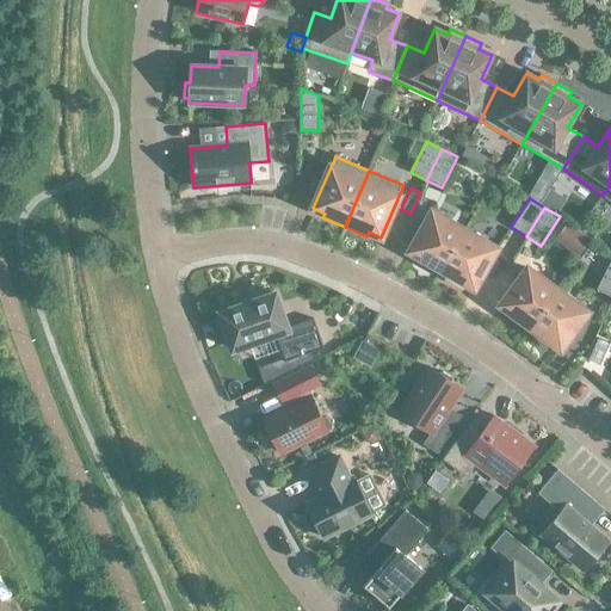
[(439,273),(464,230),(432,213),(409,252),(421,258),(419,263),(439,273)]
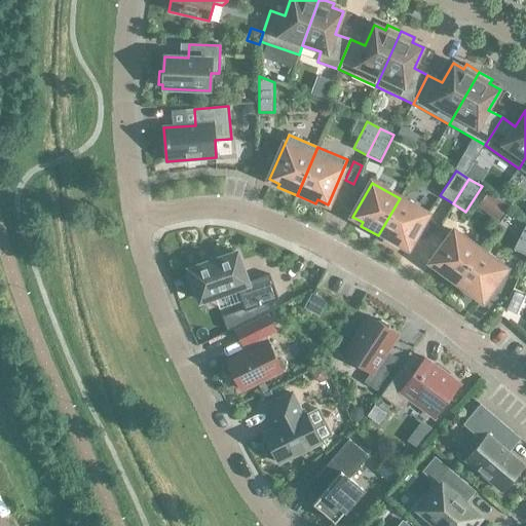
[(400,198),(378,235),(396,246),(398,242),(408,248),(427,214),(400,198)]
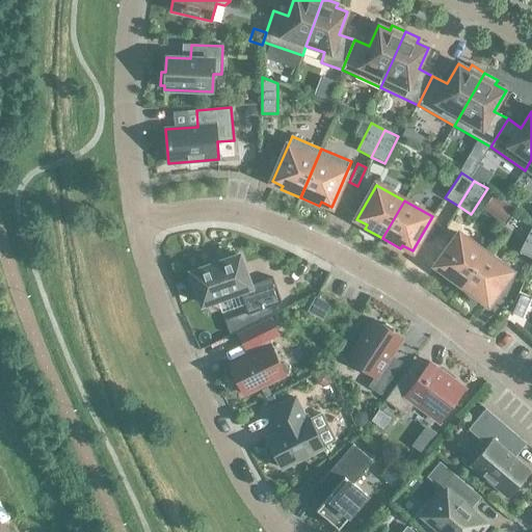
[(531,227),(520,253),(531,258),(531,227)]
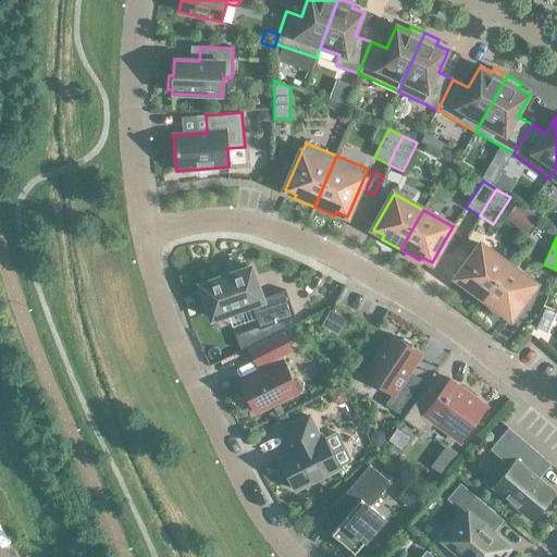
[(481,301),(508,264),(481,245),(457,279),(466,285),(463,288),(481,301)]
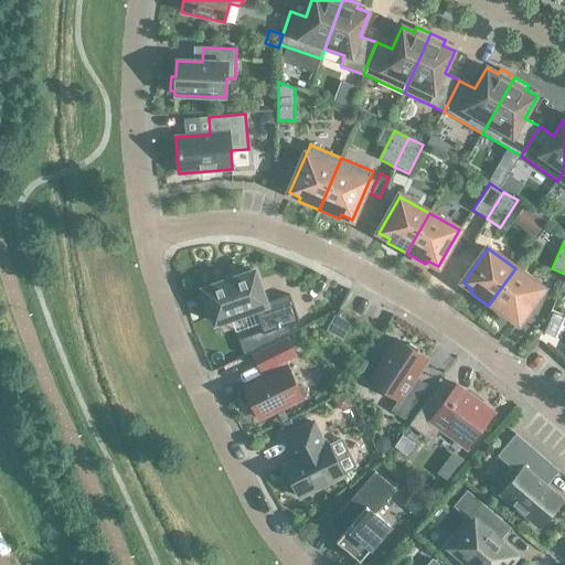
[(515,268),(488,306),(505,319),(509,316),(519,322),(543,289),(515,268)]
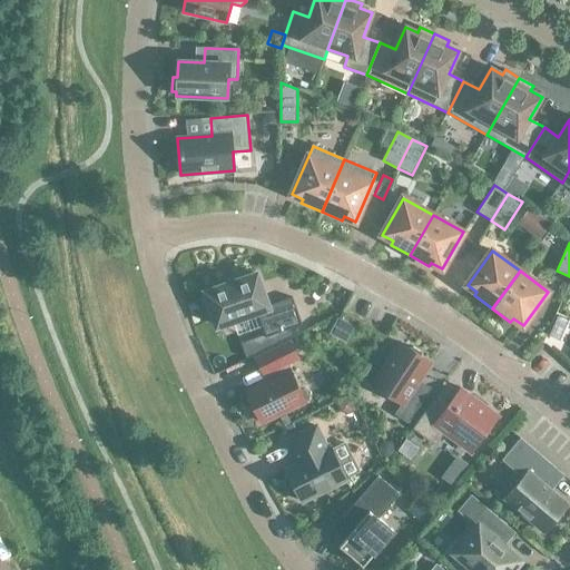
[(292,298),(267,307),(267,306),(266,306),(256,276),(257,276),(256,274),(254,275),(207,292),(205,292),(206,294),(208,301),(202,303),(208,320),(215,317),(217,324),(216,324),(217,326),(219,325),(257,312),(262,326),(297,314),(292,298)]
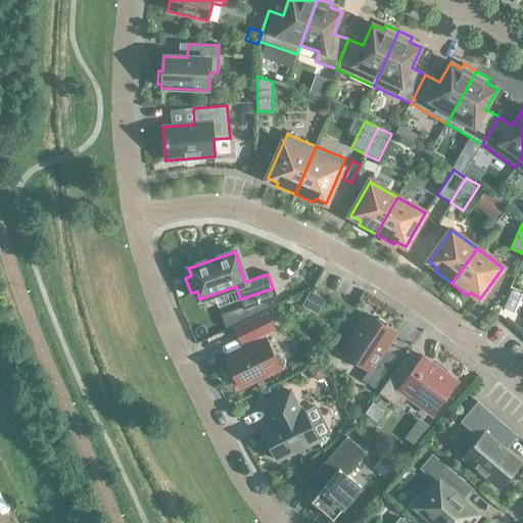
[(302,306),(318,315),(326,299),(311,291),(302,306)]
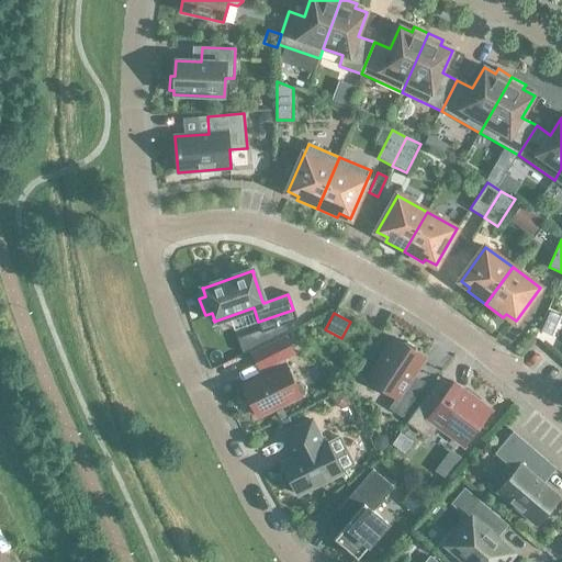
[(259,417),(300,396),(284,366),(283,366),(281,360),(293,353),(285,338),(253,355),(260,370),(261,370),(263,375),(244,385),(247,393),(244,395),(251,412),(255,409),(259,417)]
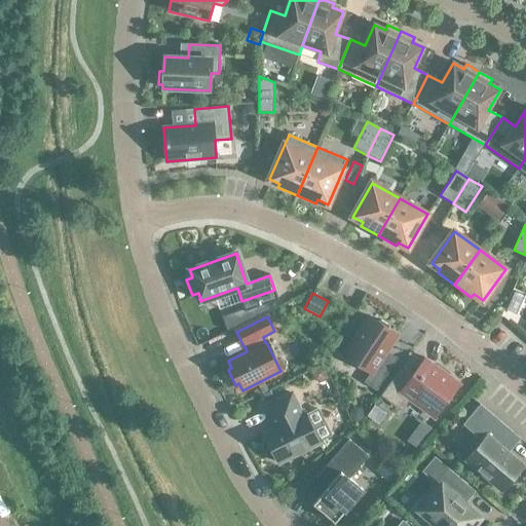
[(397,335),(388,329),(388,326),(381,321),(378,323),(369,316),(343,354),(371,373),(364,383),(376,390),(392,366),(381,359),(397,335)]
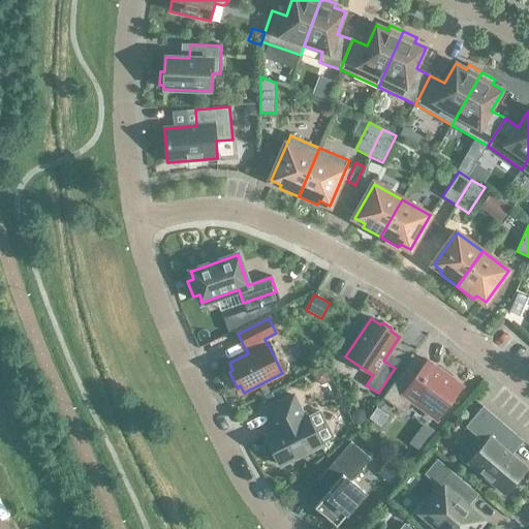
[(197,340),(205,356),(220,350),(218,344),(229,339),(224,328),(197,340)]
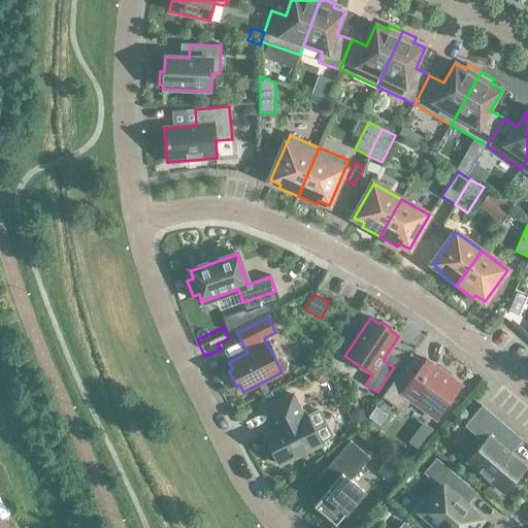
[(440,366),(438,368),(427,359),(413,378),(401,371),(383,396),(402,410),(409,400),(436,420),(462,385),(450,376),(451,374),(440,366)]
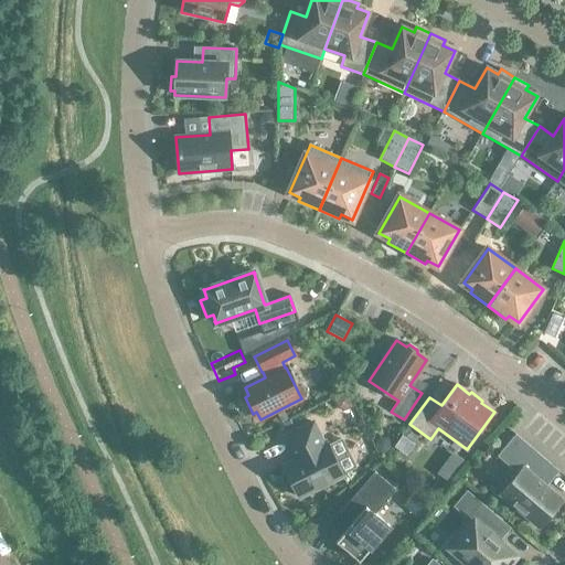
[(329,414),(347,412),(344,394),(327,396),(329,414)]
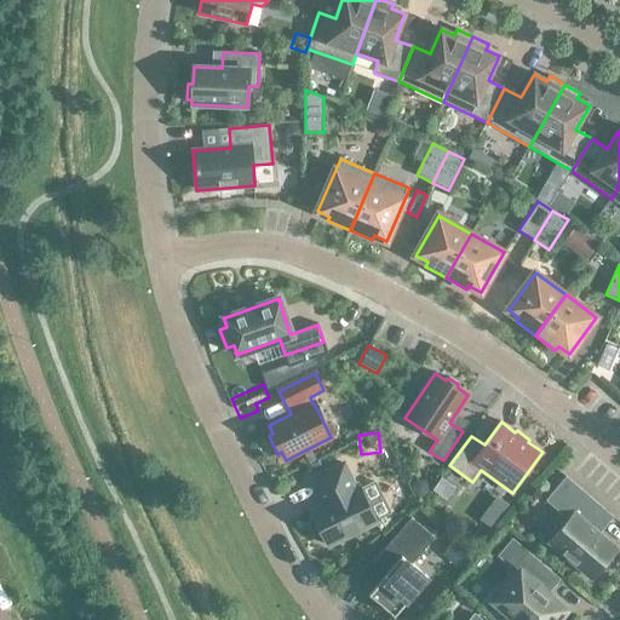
[(360,487),(356,489),(344,464),(310,480),(322,505),(310,511),(314,518),(311,521),(309,526),(316,539),(321,540),(325,539),(328,546),(377,522),(360,487)]
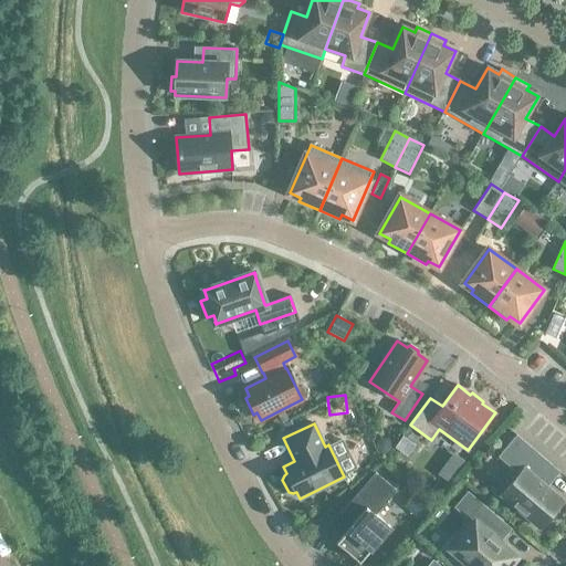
[(344,450),(358,461),(371,446),(358,433),(344,450)]
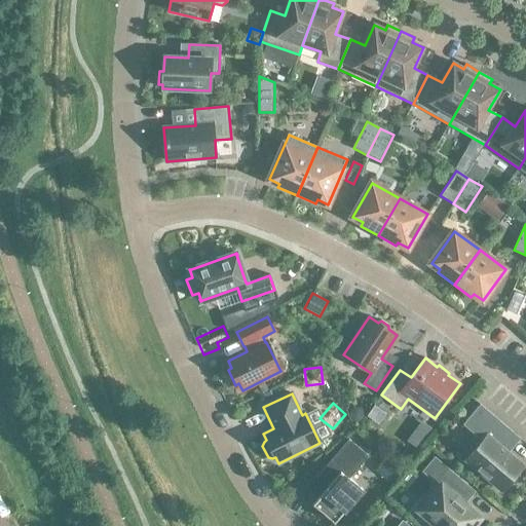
[(375,405),(369,414),(367,415),(379,424),(386,414),(383,412),(375,405)]
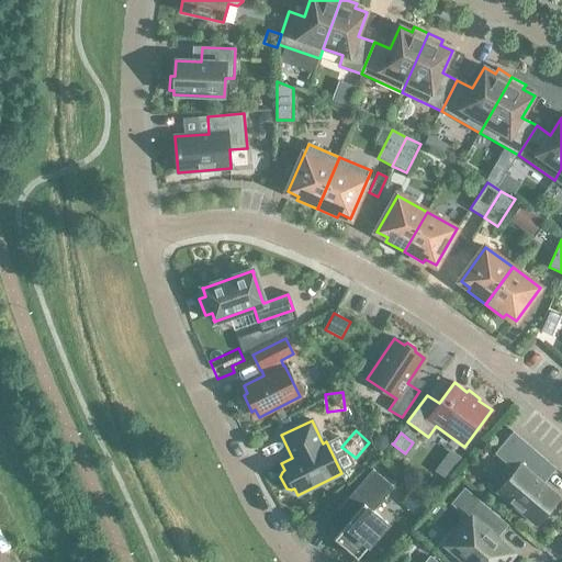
[(548,461),(514,433),(495,453),(516,471),(497,492),(536,525),(540,519),(546,518),(550,516),(553,513),(554,507),(554,503),(559,497),(535,476),(548,461)]
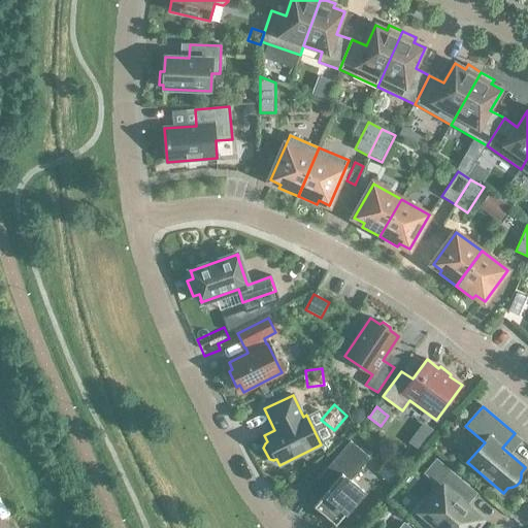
[(364,492),(350,481),(369,458),(350,441),(319,479),(330,488),(314,506),(336,525),(364,492)]
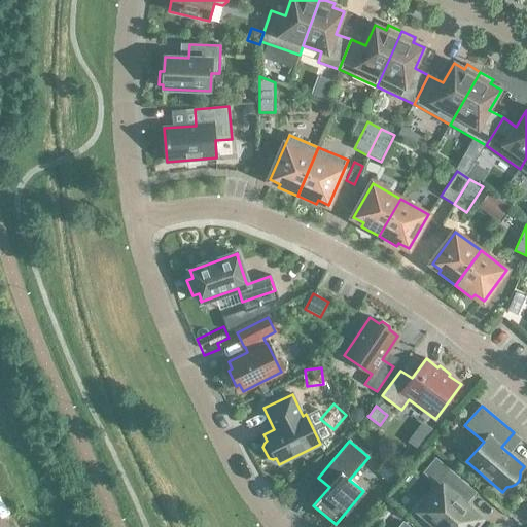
[(471,526),(472,526),(480,518),(464,504),(475,492),(448,469),(434,459),(424,472),(442,487),(421,512),(440,526),(471,526)]
